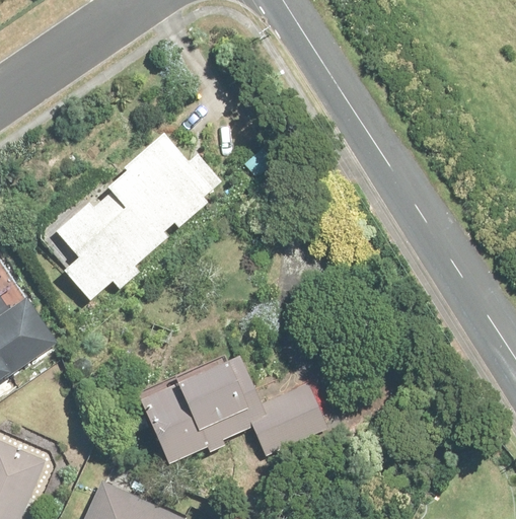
[(135,268),(166,238),(163,234),(175,223),(179,226),(206,202),(201,197),(219,178),(197,154),(189,162),(162,134),(126,168),(127,169),(107,188),(112,192),(94,207),(89,202),(56,232),(78,255),(63,270),(91,301),(112,282),(119,290),(139,272),(135,268)]
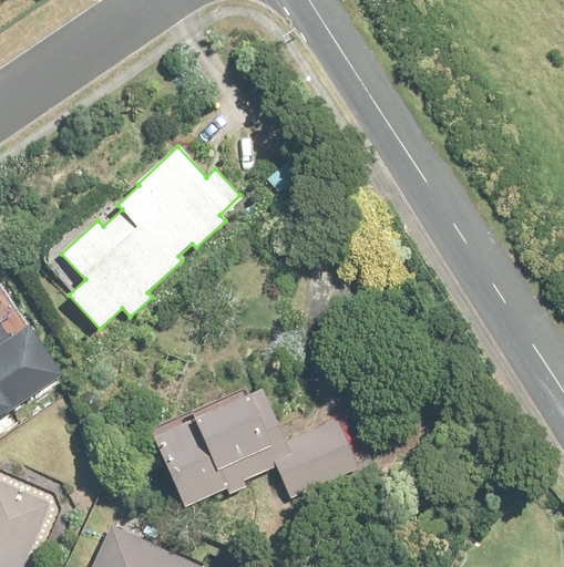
[(0,418),(63,374),(0,281),(0,418)]
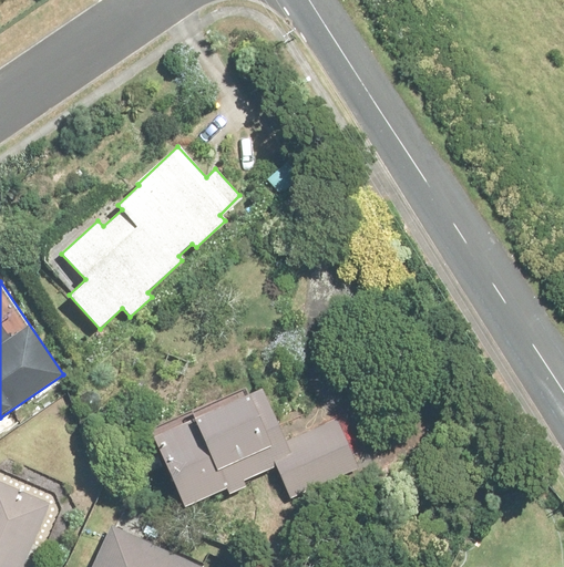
[(260,390),(249,394),(246,385),(150,425),(183,505),(226,487),(228,494),(245,487),(243,481),(276,467),(289,500),(360,470),(339,420),(283,443),(260,390)]
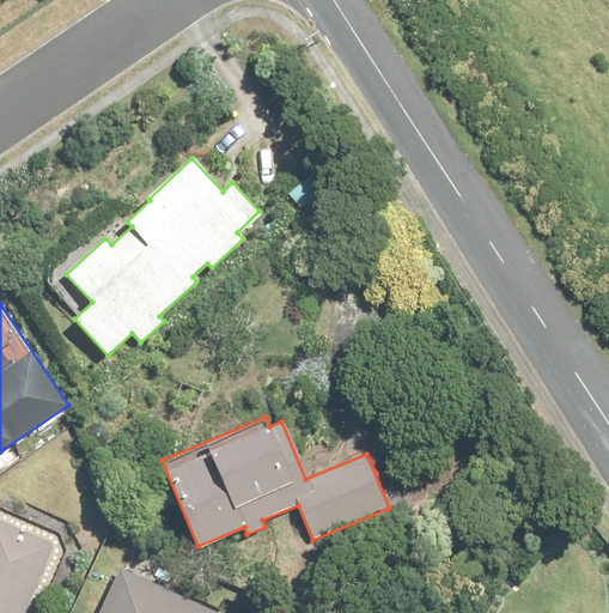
[(0,612),(23,612),(52,553),(0,529),(0,612)]
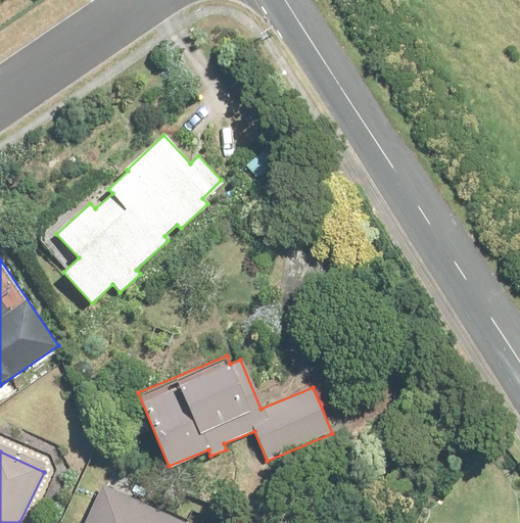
[(85,522),(188,522),(104,483),(85,522)]
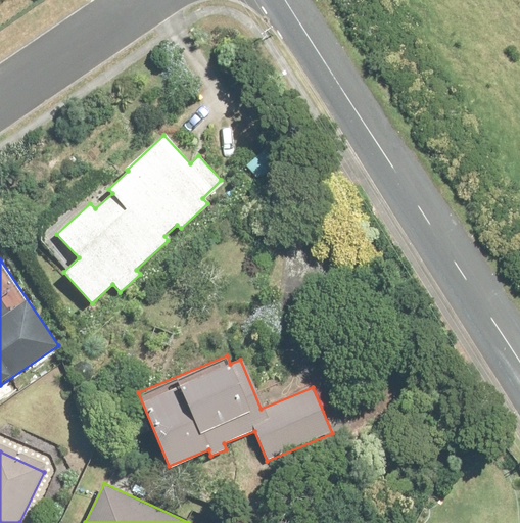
All buildings are outlined.
